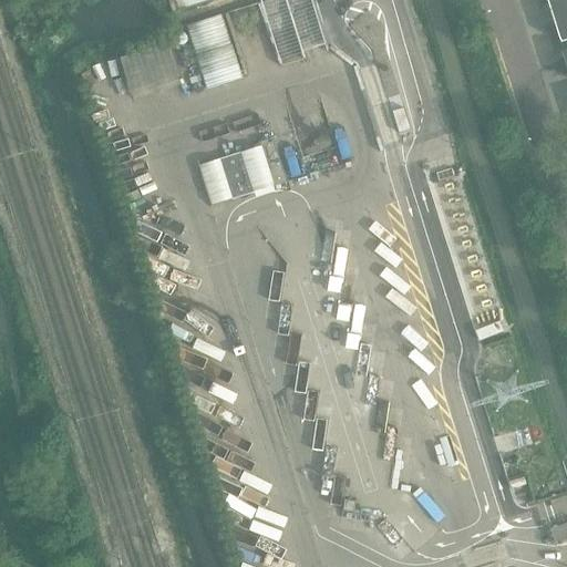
[(168,0),(173,14),(216,0),(168,0)]
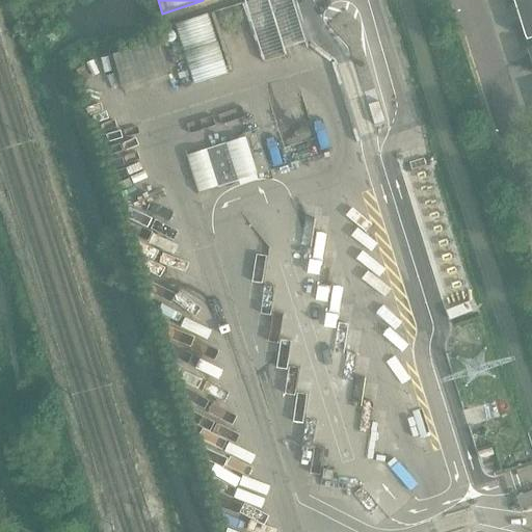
[(273,0),(274,25),(321,24),(320,0),(273,0)]
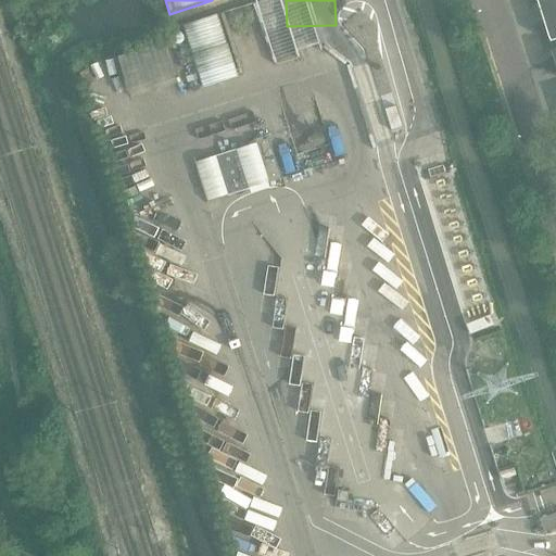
[(555,0),(536,0),(551,42),(555,40),(555,0)]
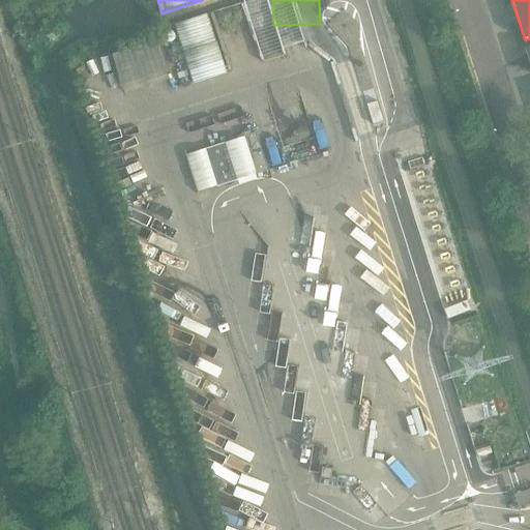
[(212,12),(177,23),(194,82),(229,71),(212,12)]
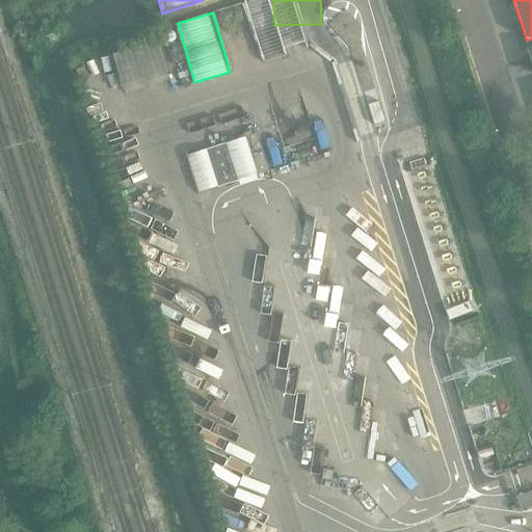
[(126,92),(171,78),(159,38),(113,53),(126,92)]
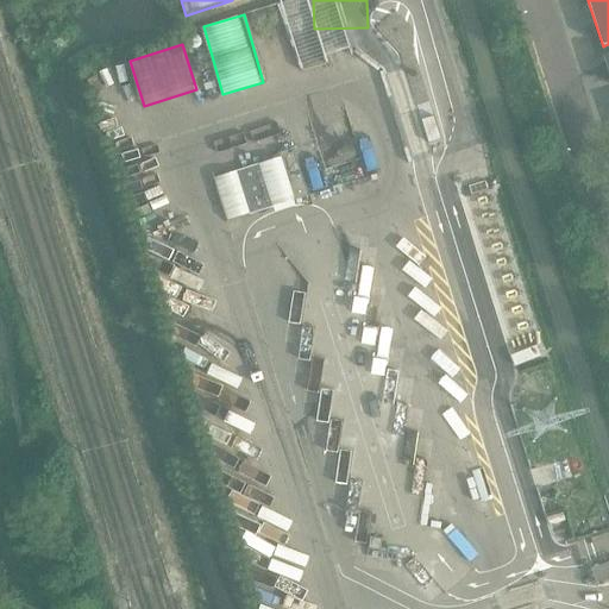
[(280,154),(294,201),(309,196),(294,149),(280,154)]
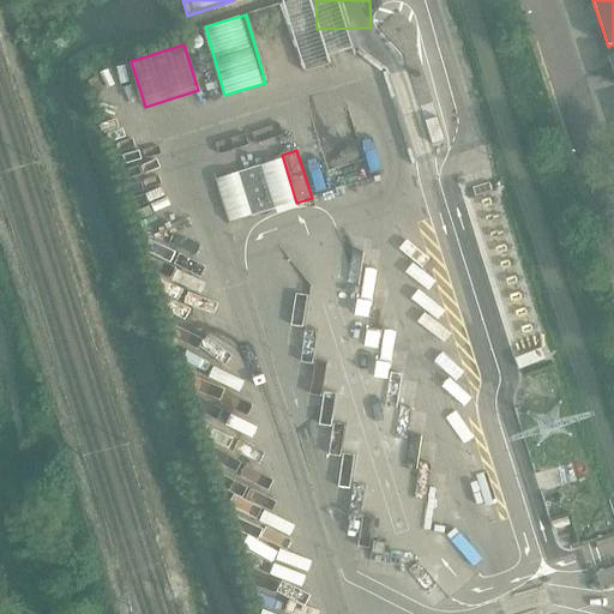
[(238,174),(252,217),(276,210),(262,166),(238,174)]
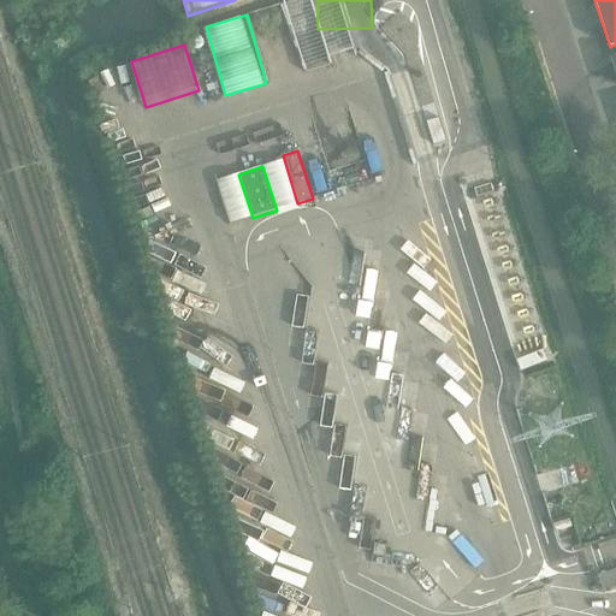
[(374,544),(373,556),(385,558),(386,546),(374,544)]
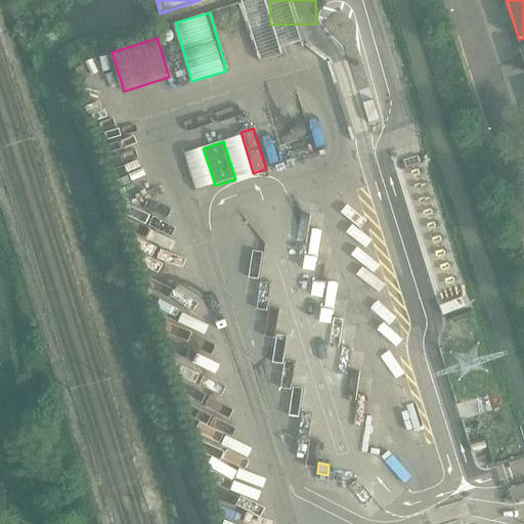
[(523,485),(509,490),(513,503),(523,498),(523,485)]
